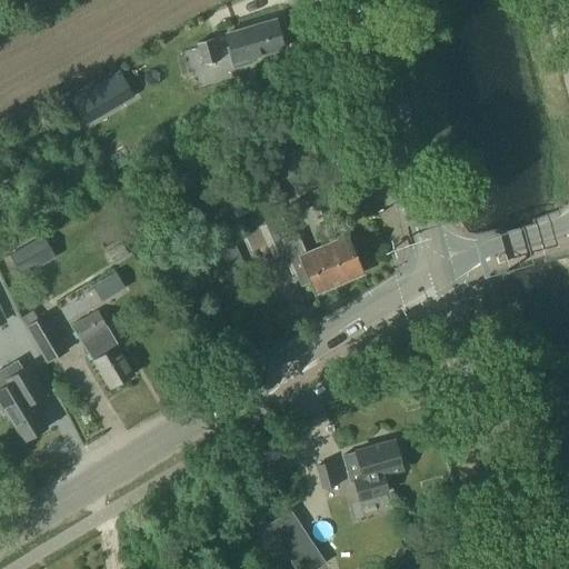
[(241,30),(227,33),(227,35),(231,49),(228,49),(233,70),(237,69),(251,65),(250,60),(285,51),(283,47),(286,45),(283,36),(280,36),(277,21),(249,28),(242,30),(241,30)]
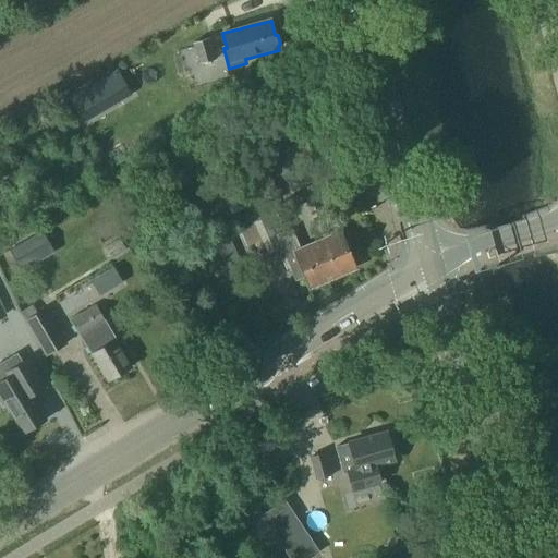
[(209,39),(193,44),(198,64),(216,59),(209,39)]
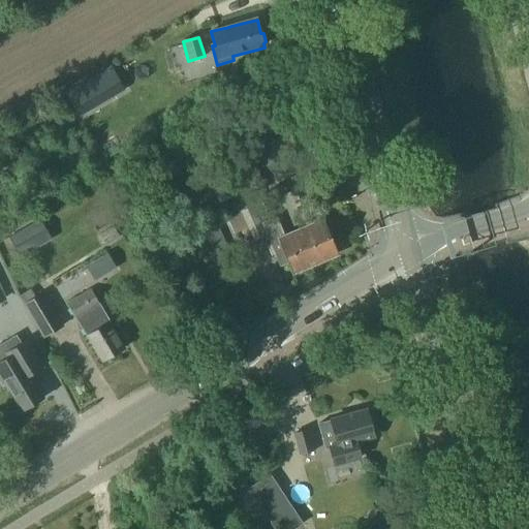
[(66,93),(80,115),(123,89),(110,67),(66,93)]
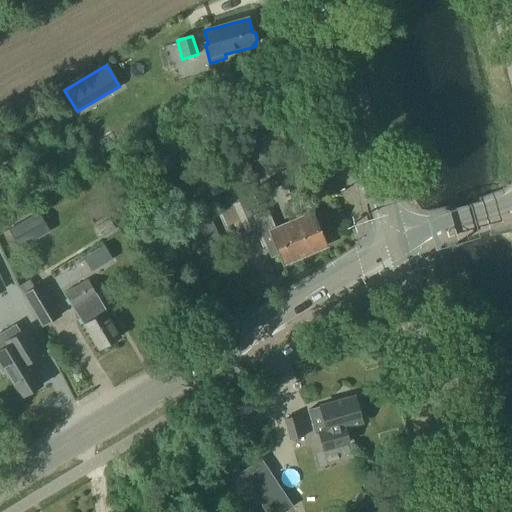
[(216,185),(212,170),(199,173),(203,188),(216,185)]
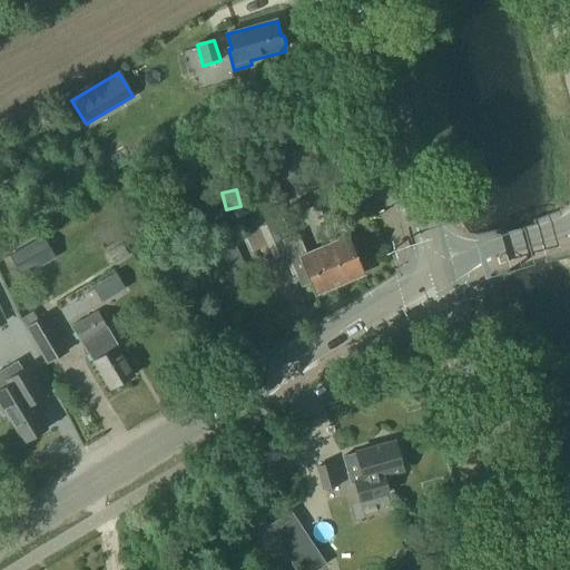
[(249,205),(255,218),(267,212),(286,204),(281,192),(249,205)]
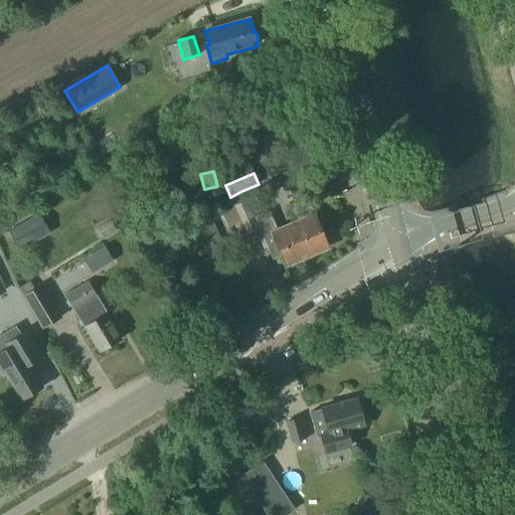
[(259,230),(245,200),(234,205),(244,230),(246,235),(258,230),(259,230)]
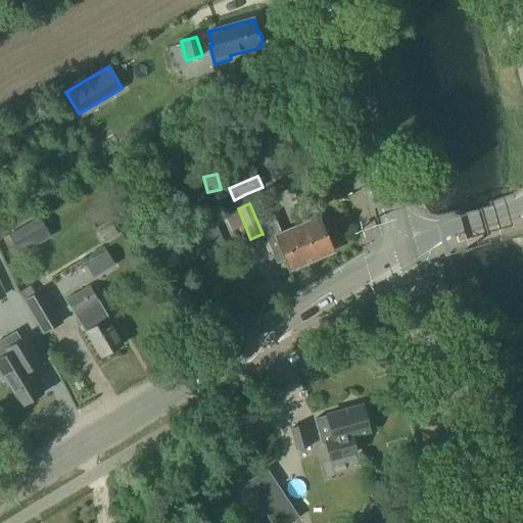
[(268,203),(254,208),(260,224),(274,218),(268,203)]
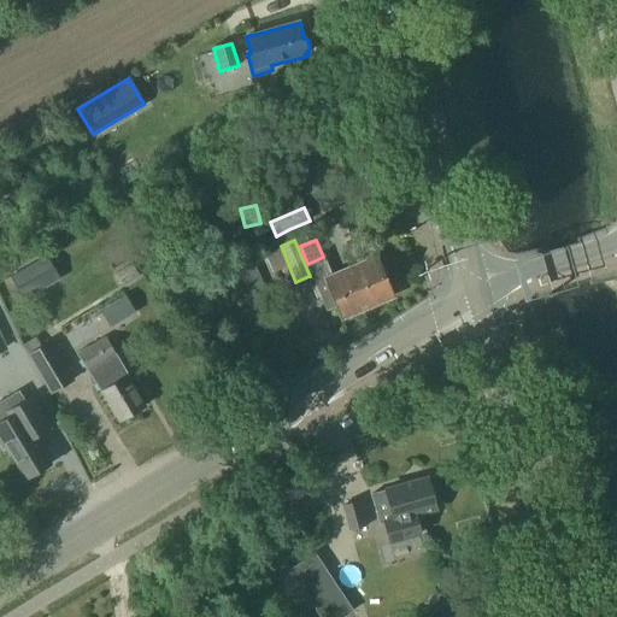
[(42,256),(24,266),(37,289),(56,278),(42,256)]
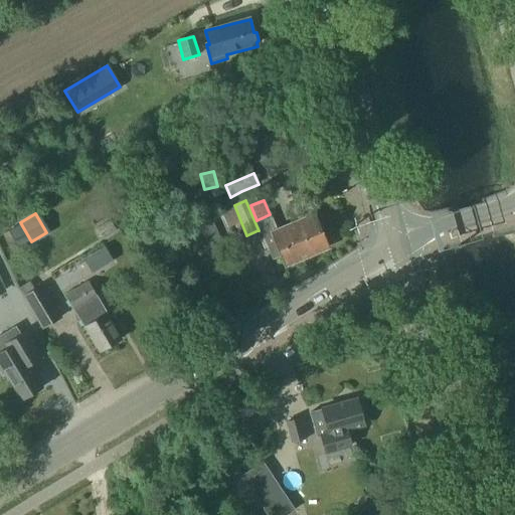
[(303,259),(290,226),(277,232),(270,214),(256,220),(273,260),(282,255),(286,266),(303,259)]
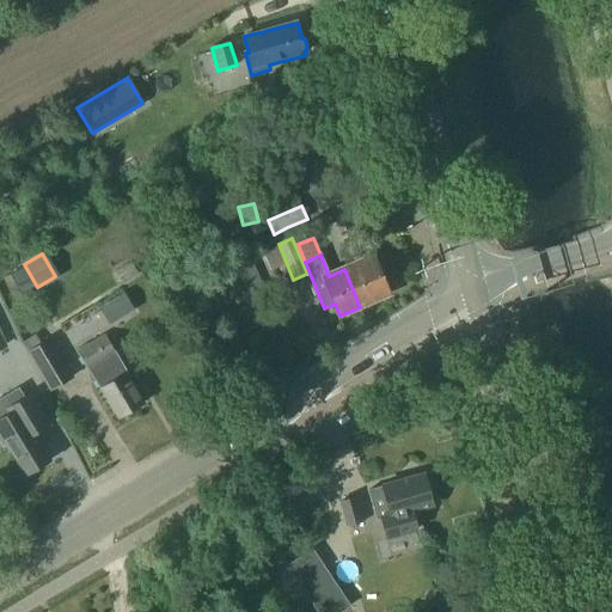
[(344,269),(360,307),(389,295),(373,258),(344,269)]
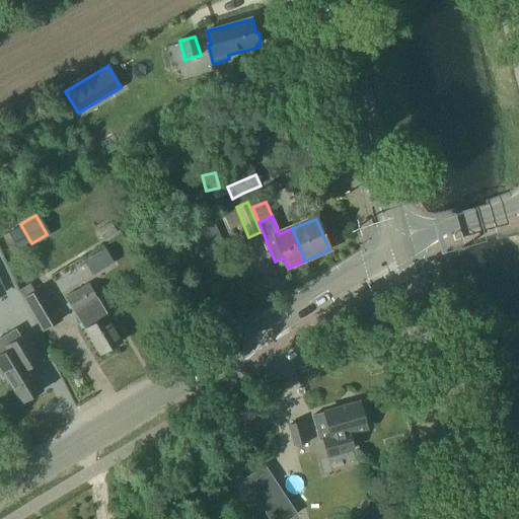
[(196,233),(204,252),(223,244),(215,225),(196,233)]
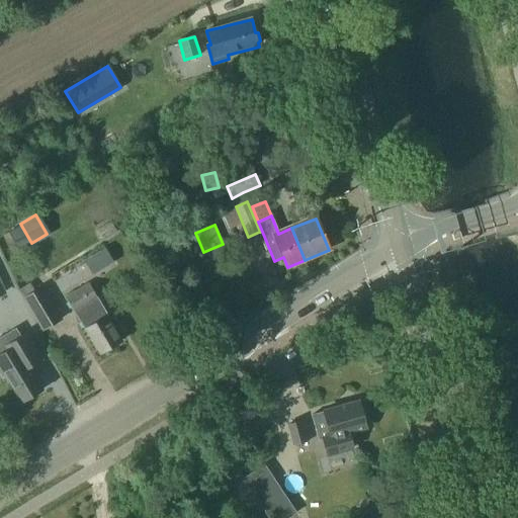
[(102,245),(91,252),(100,267),(111,261),(102,245)]
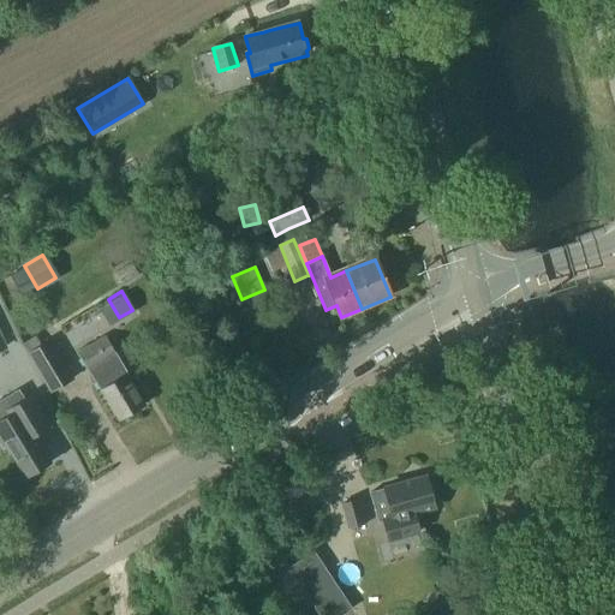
[(60,320),(67,332),(94,316),(87,304),(60,320)]
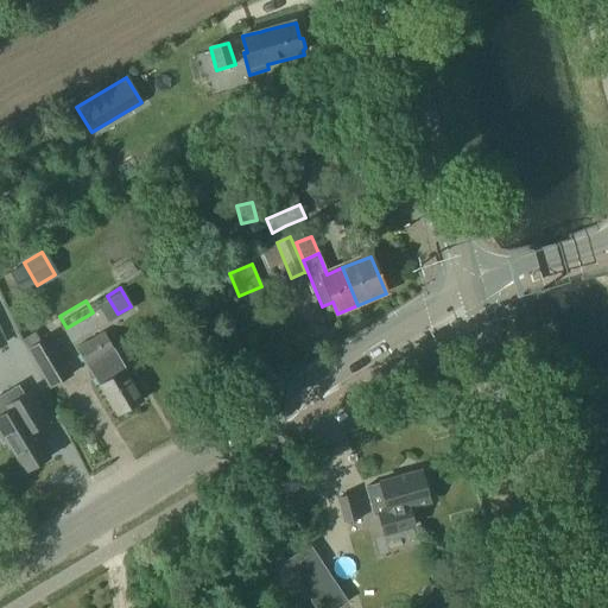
[(77,348),(99,386),(115,416),(141,401),(126,372),(105,333),(77,348)]
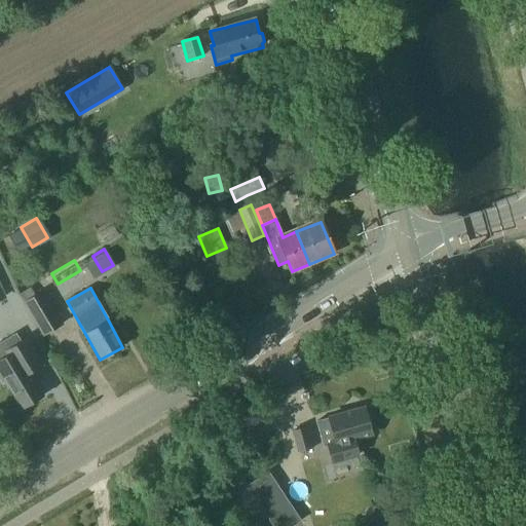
[(42,291),(23,303),(42,336),(62,324),(42,291)]
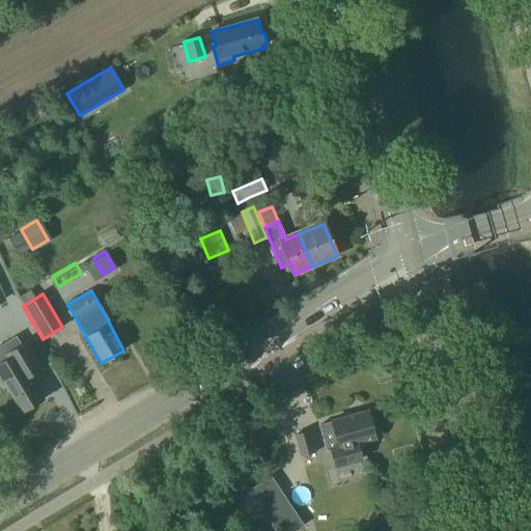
[(22,412),(42,401),(28,378),(40,369),(26,344),(21,347),(16,338),(2,346),(9,359),(0,364),(0,380),(3,385),(5,384),(22,412)]
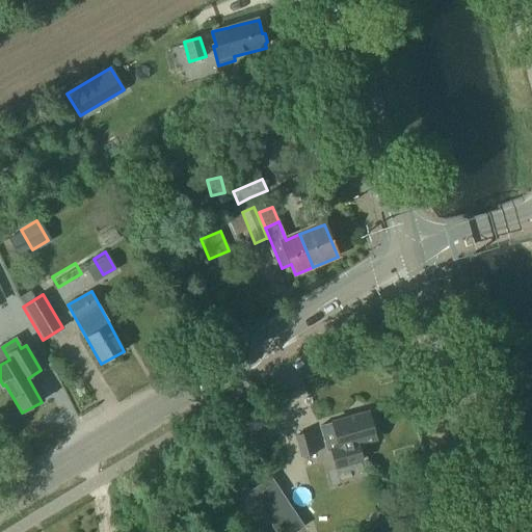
[(331,423),(319,426),(326,453),(331,452),(336,468),(362,460),(357,445),(376,440),(369,413),(331,423)]
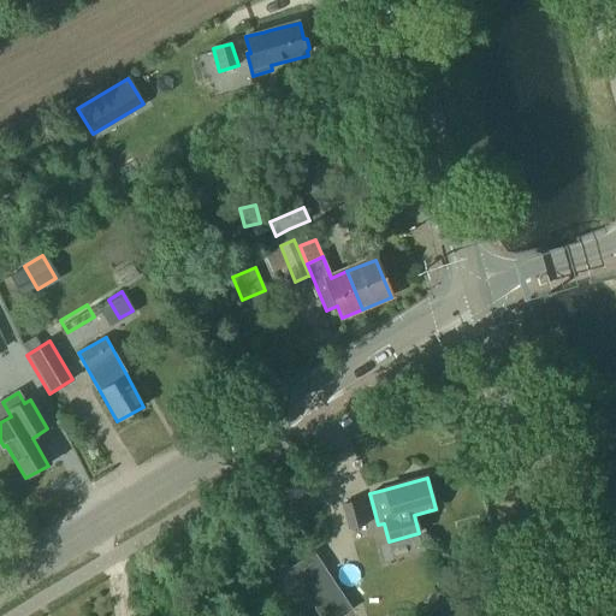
[(342,504),(348,529),(365,526),(359,499),(342,504)]
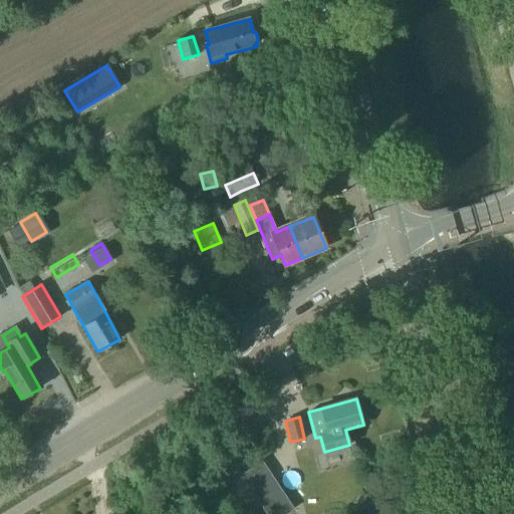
[(260,459),(240,473),(261,505),(265,502),(282,491),(274,479),(260,459)]
